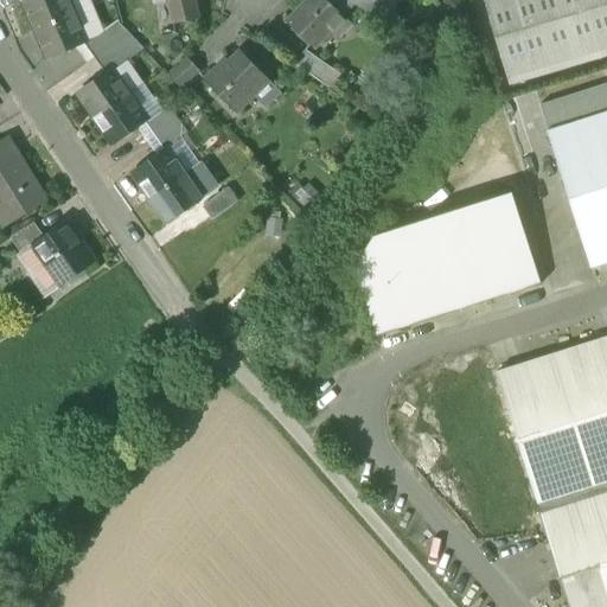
[(33,0),(24,5),(34,32),(75,14),(69,0),(33,0)]
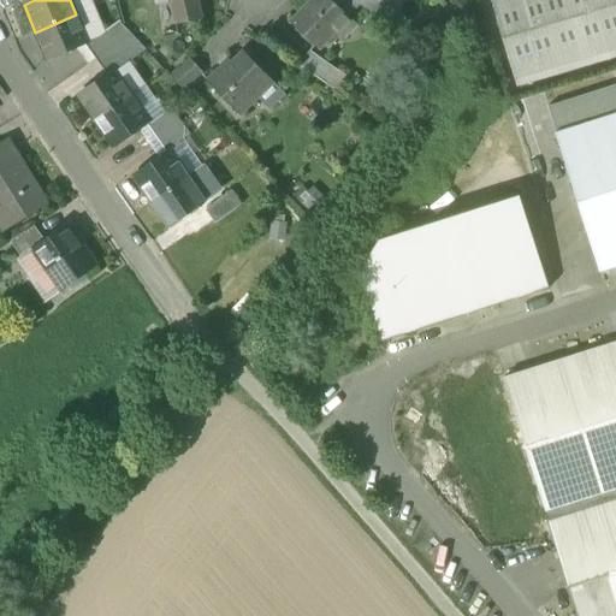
[(70,0),(76,15),(95,7),(92,0),(70,0)]
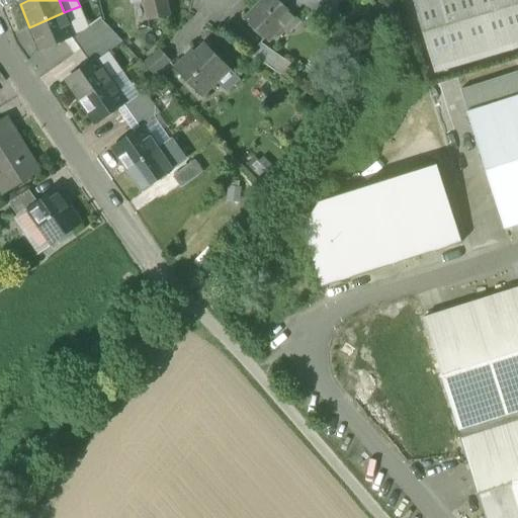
[(170,16),(166,0),(156,0),(144,3),(148,20),(170,16)]
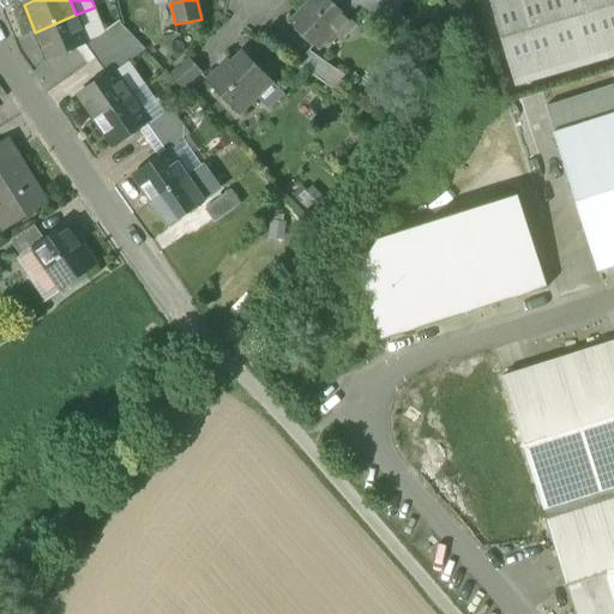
[(348,18),(332,4),(327,0),(313,0),(290,24),(318,50),(348,18)]
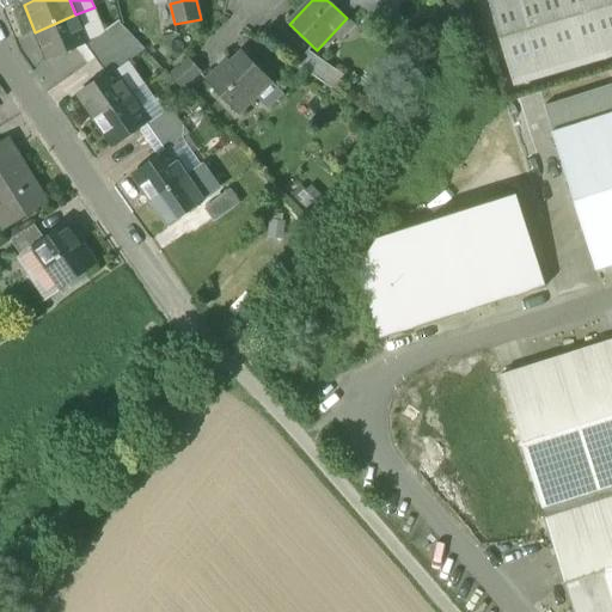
[(334,0),(331,4),(347,18),(357,6),(389,26),(403,4),(396,0),(334,0)]
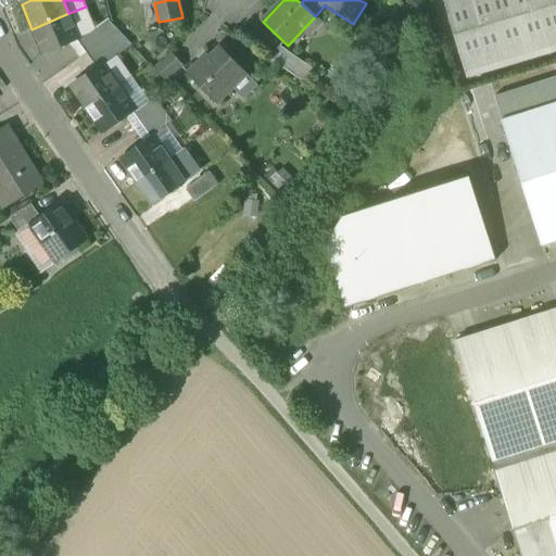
[(555,0),(444,0),(467,78),(555,51),(555,0)]
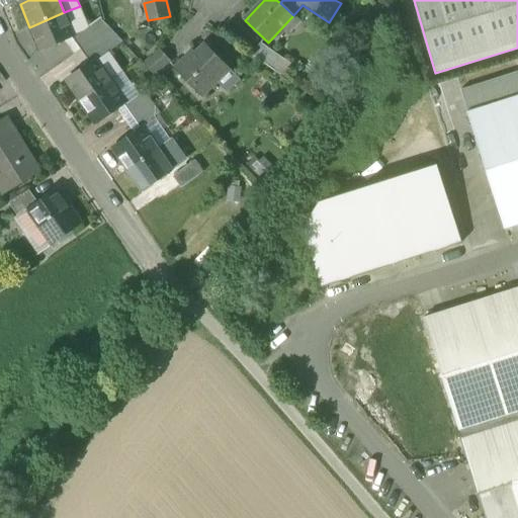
[(89,27),(80,6),(64,12),(74,34),(86,29),(89,27)]
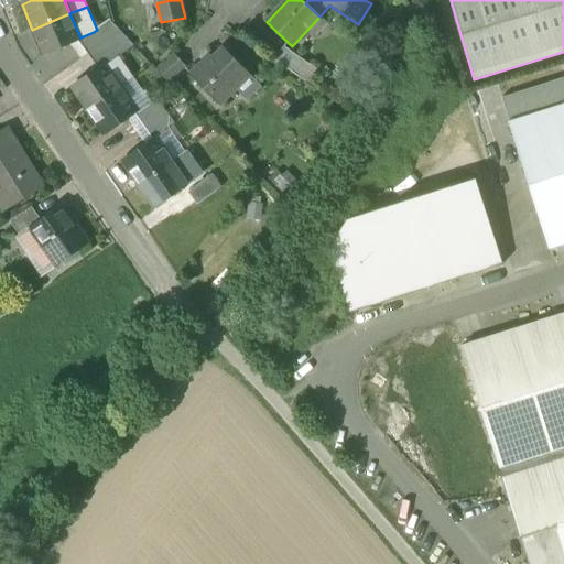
[(80,38),(69,13),(32,30),(43,56),(69,44),(77,41),(80,39),(80,38)]
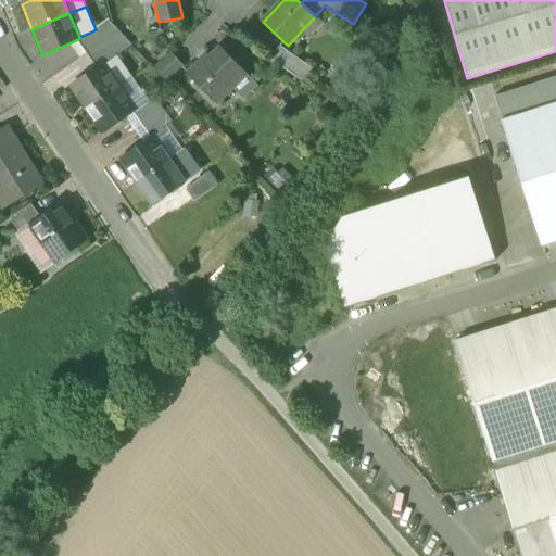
[(109,21),(96,29),(106,40),(118,32),(109,21)]
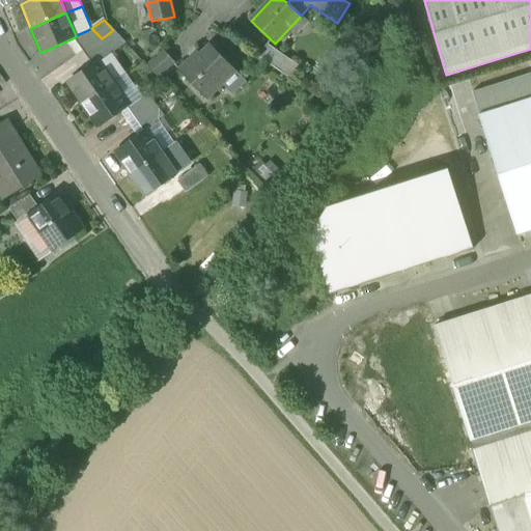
[(73,38),(82,53),(102,38),(91,28),(88,30),(76,35),(76,36),(73,38)]
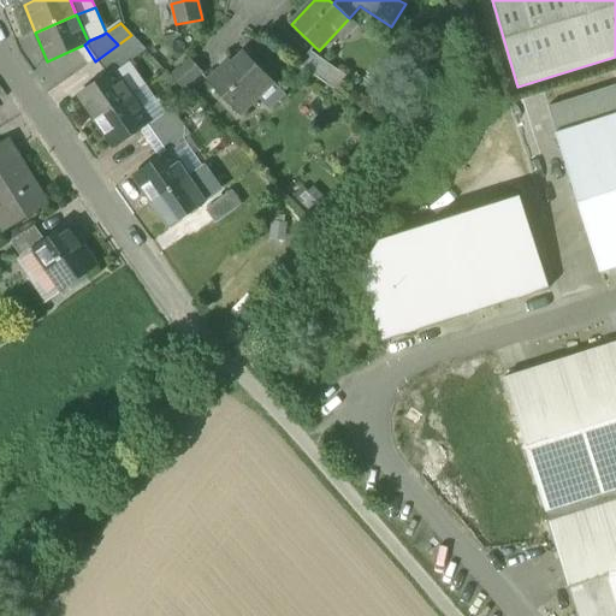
[(131,35),(118,45),(95,61),(106,78),(114,71),(129,61),(146,51),(131,35)]
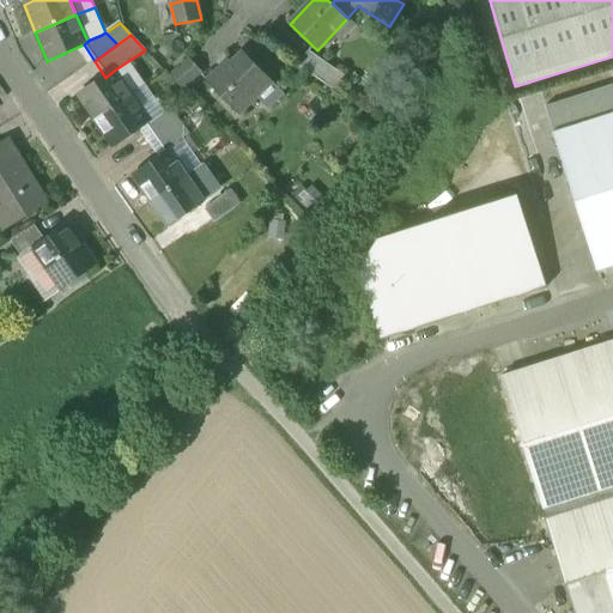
[(95,61),(84,44),(76,48),(87,66),(95,61)]
